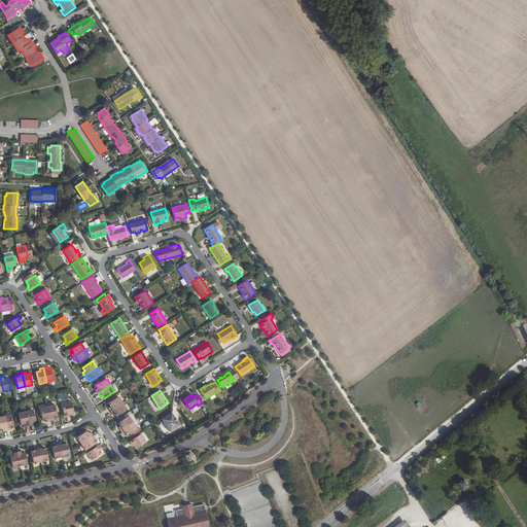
[(108,409),(110,412),(123,403),(118,397),(108,405),(110,407),(108,409)]
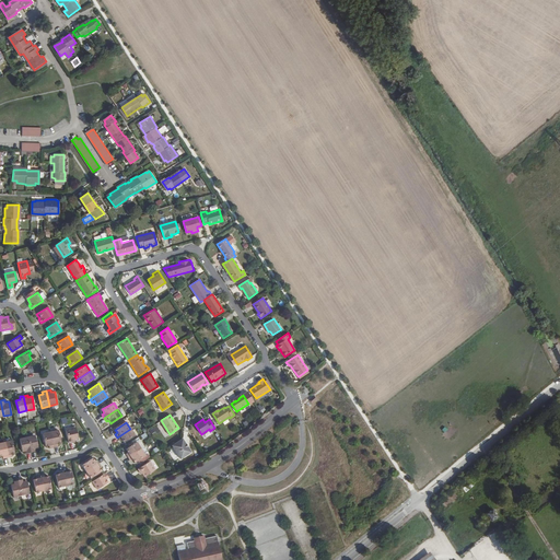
[(69,443),(73,442),(72,441),(74,441),(79,440),(77,427),(66,429),(69,443)]
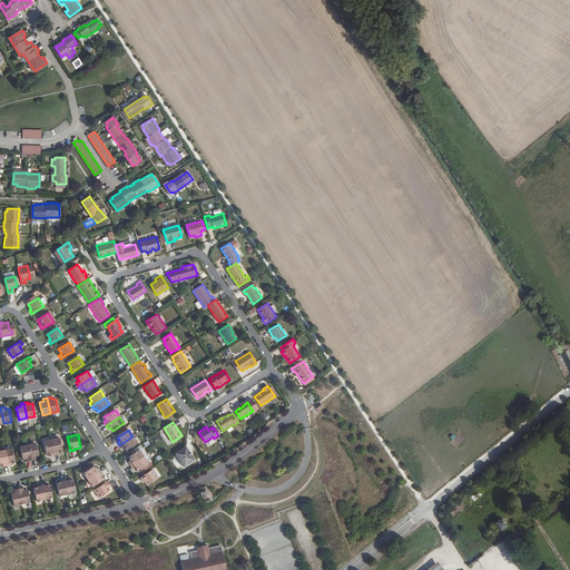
[(133,436),(119,445),(121,449),(124,448),(126,451),(137,443),(133,436)]
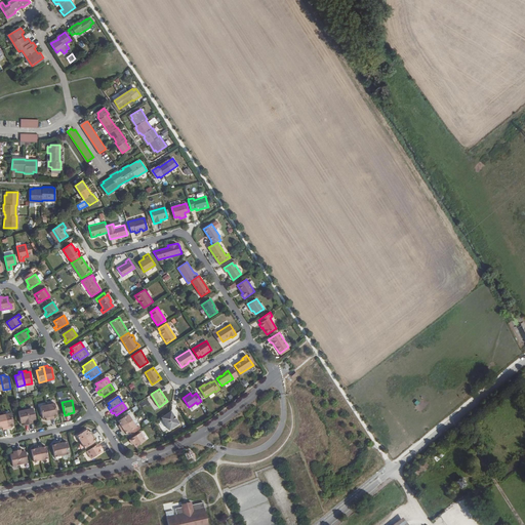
[(47,405),(50,419),(53,419),(53,416),(57,415),(54,404),(47,405)]
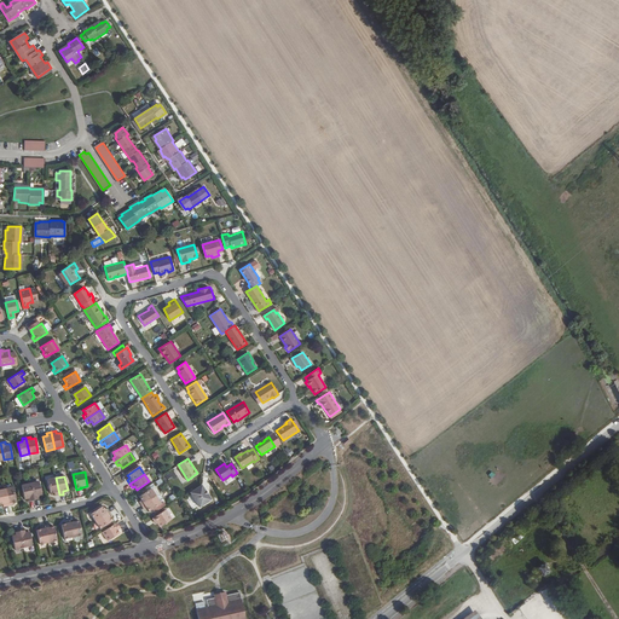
[(55,496),(59,495),(56,478),(47,480),(50,493),(55,492),(55,496)]
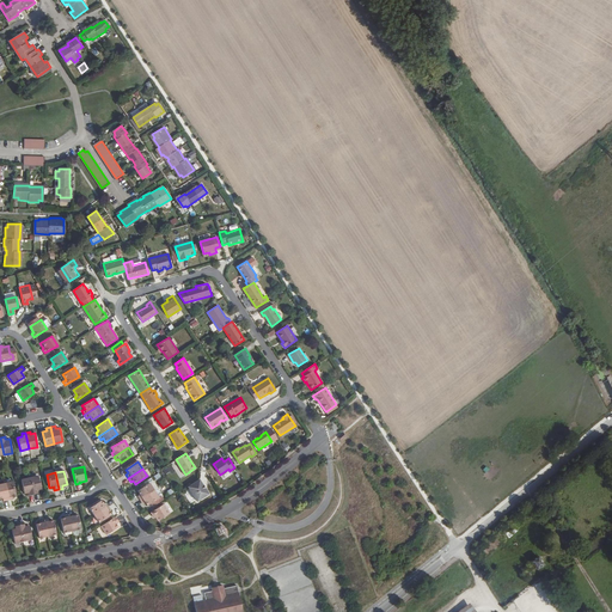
[(29,478),(32,495),(37,494),(37,490),(41,490),(38,476),(29,478)]
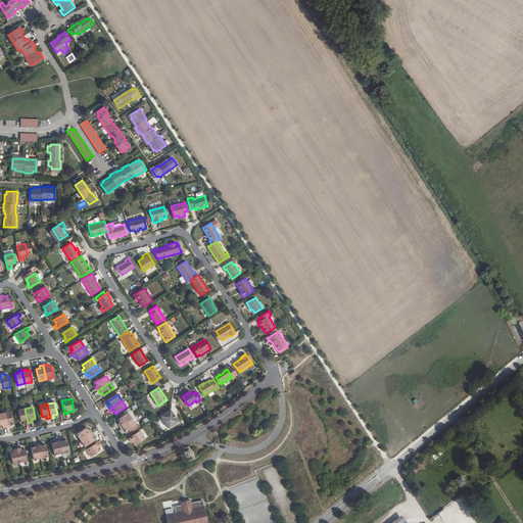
[(25,424),(28,423),(25,409),(17,410),(20,422),(24,421),(25,424)]
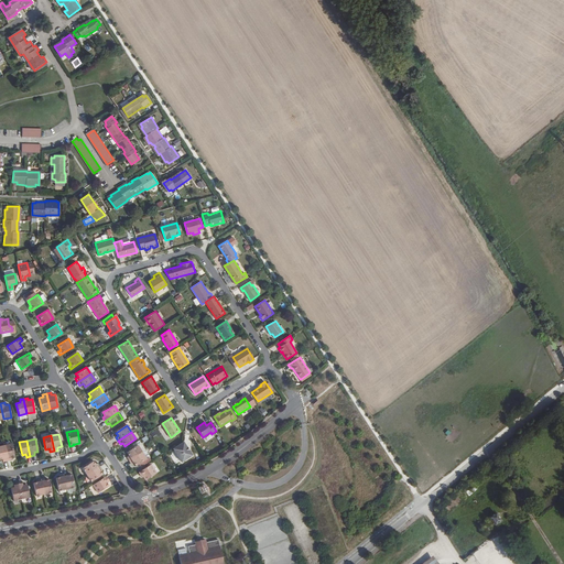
[(186,446),(182,442),(172,448),(181,462),(191,455),(187,449),(186,451),(185,447),(186,446)]
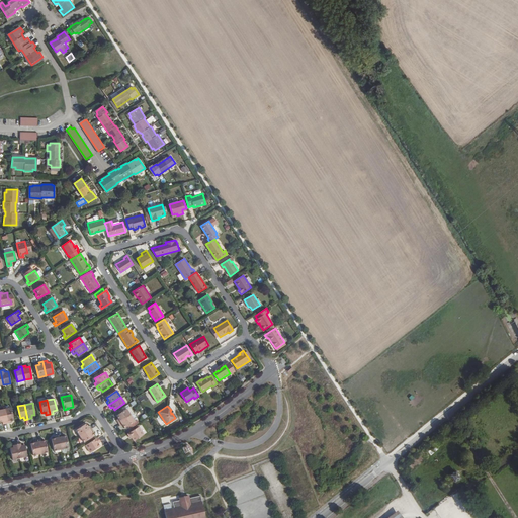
[(3,409),(6,423),(9,422),(9,420),(12,419),(10,408),(3,409)]
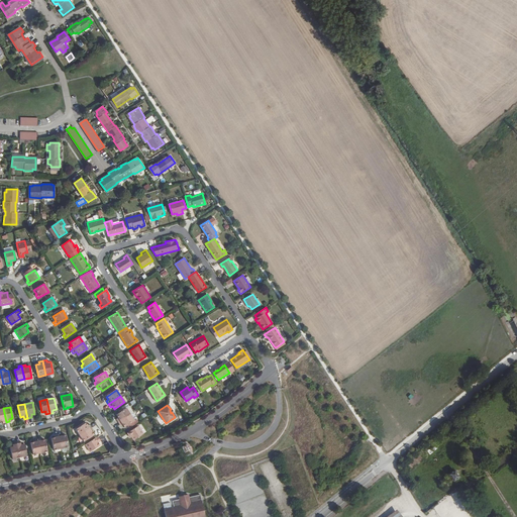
[(116,419),(118,422),(130,415),(126,409),(116,415),(118,418),(116,419)]
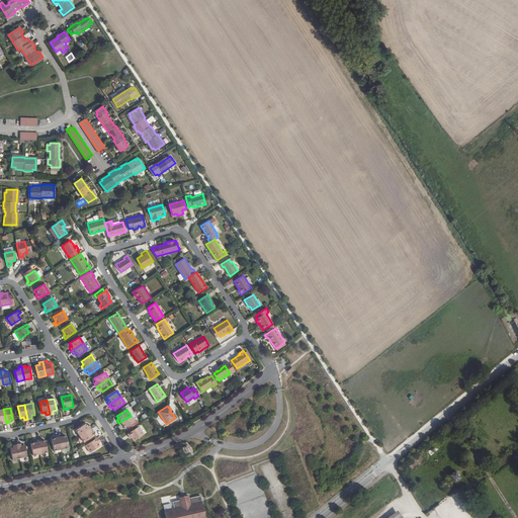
[(131,416),(118,423),(120,427),(122,426),(124,429),(135,422),(131,416)]
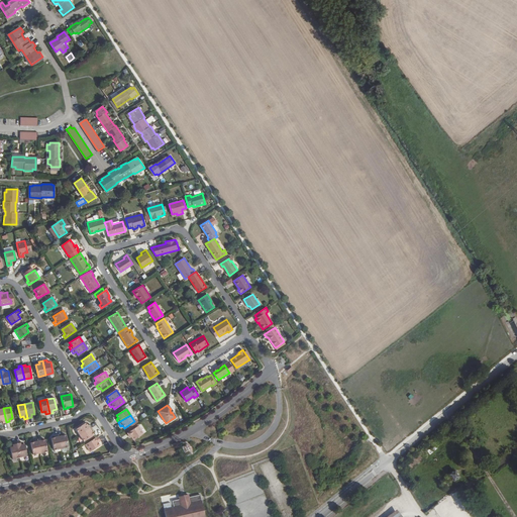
[(80,435),(92,427),(90,424),(88,426),(86,423),(76,429),(80,435)]
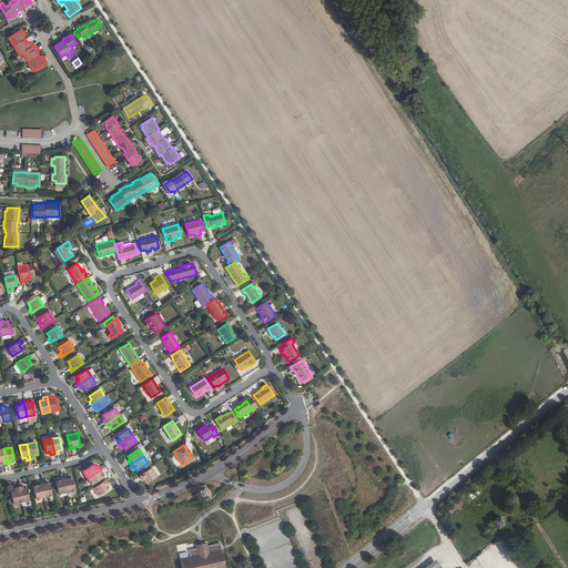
[(103,473),(101,469),(88,478),(92,486),(103,478),(101,475),(103,473)]
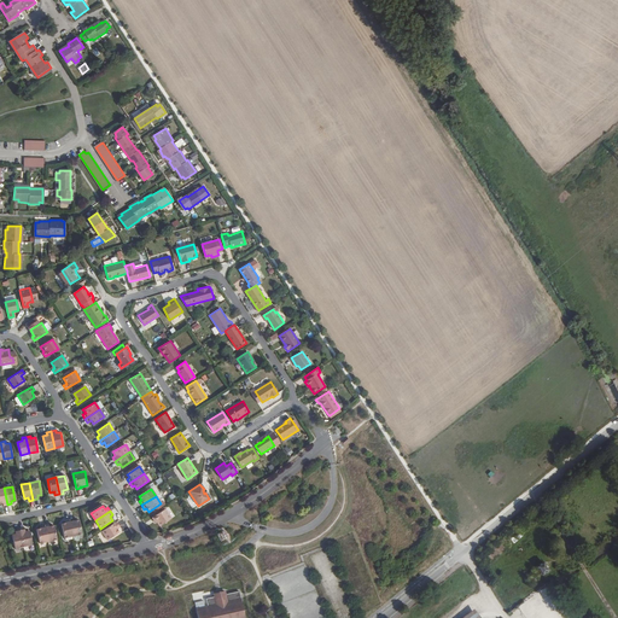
[(156,520),(157,523),(159,526),(170,520),(164,511),(152,518),(153,522),(156,520)]
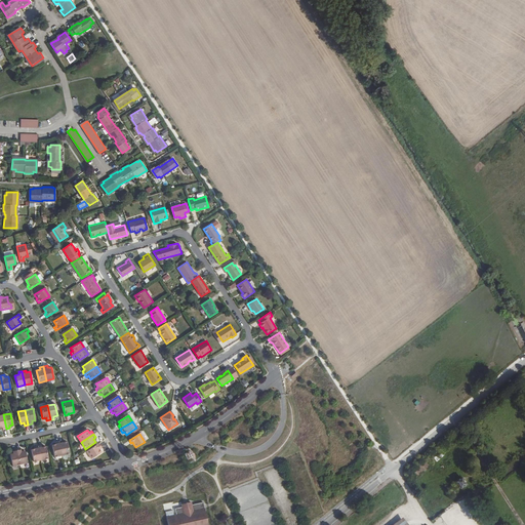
[(58,441),(62,455),(69,454),(67,442),(63,443),(62,440),(58,441)]
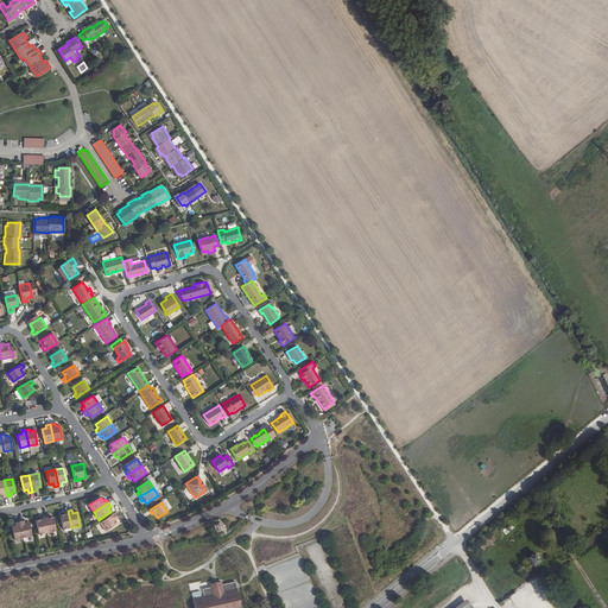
[(63,530),(71,527),(68,511),(63,512),(63,514),(59,515),(63,530)]
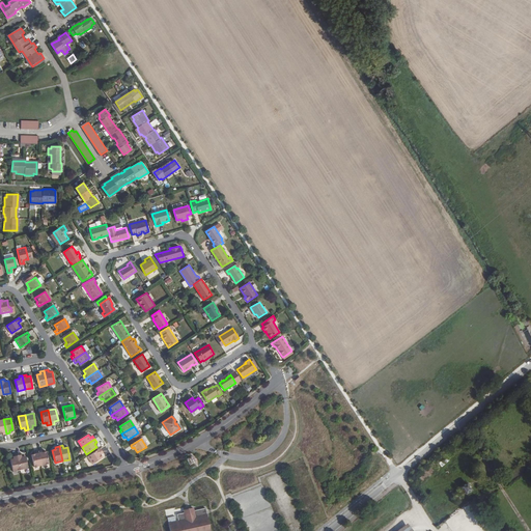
[(103,452),(100,448),(88,456),(92,465),(102,458),(100,455),(100,454),(103,452)]
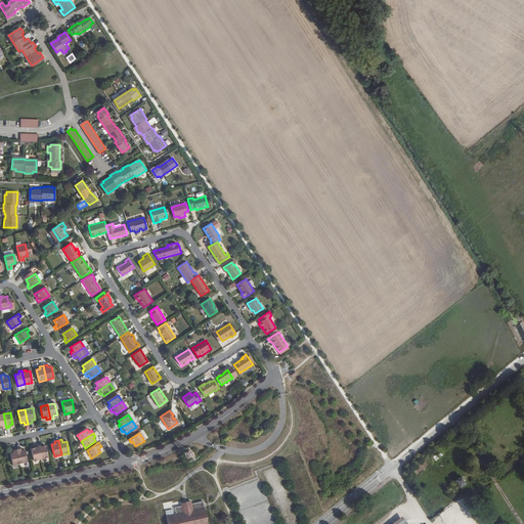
[(33,461),(40,460),(37,444),(33,445),(33,448),(30,449),(33,461)]
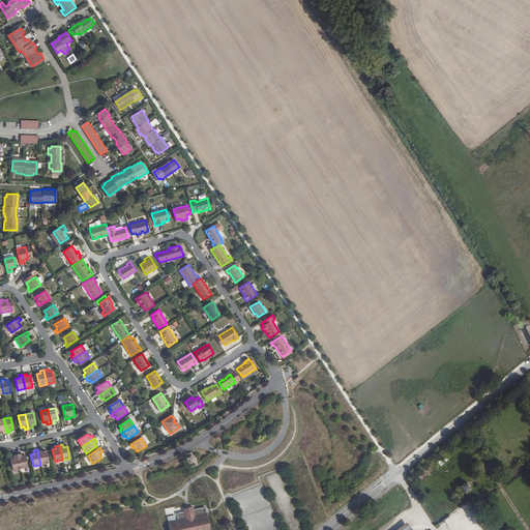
[(37,449),(40,465),(48,463),(46,451),(41,452),(40,449),(37,449)]
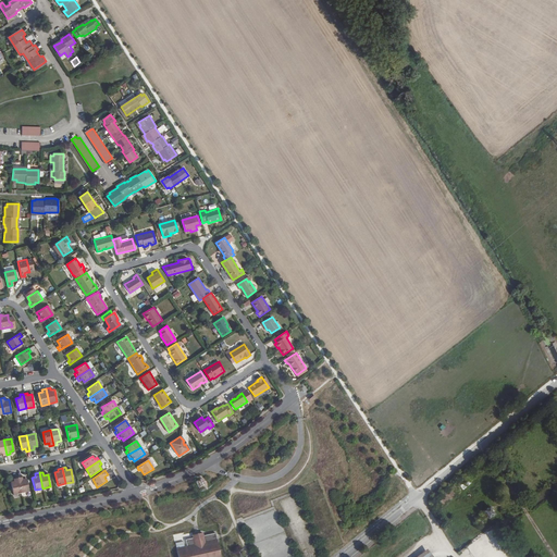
[(453,491),(467,479),(465,475),(449,487),(450,489),(436,499),(441,505),(455,494),(453,491)]
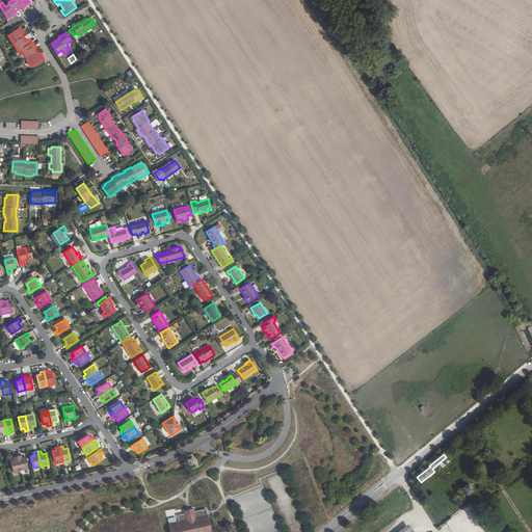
[(16,456),(19,471),(26,470),(24,457),(20,458),(20,455),(16,456)]
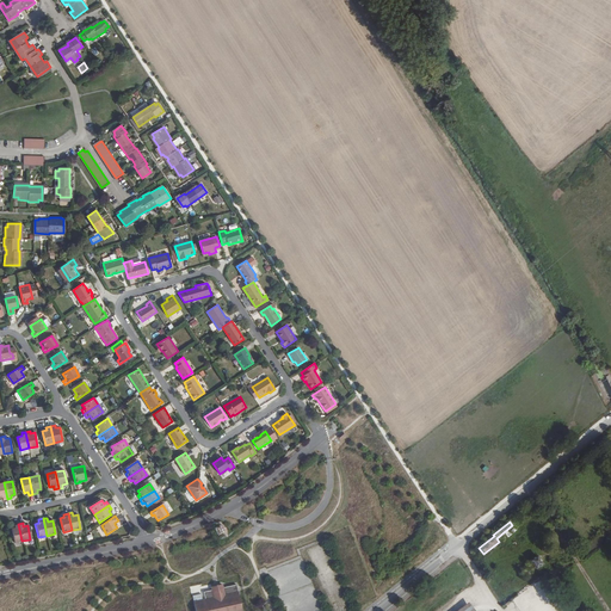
[(13,543),(22,541),(18,524),(13,525),(14,529),(10,529),(13,543)]
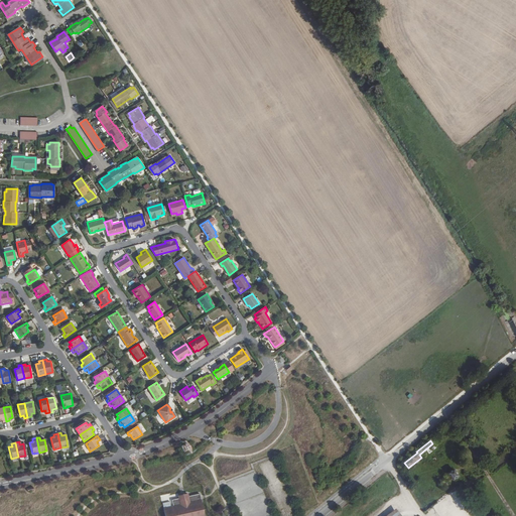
[(434,446),(432,443),(419,455),(421,458),(434,446)]
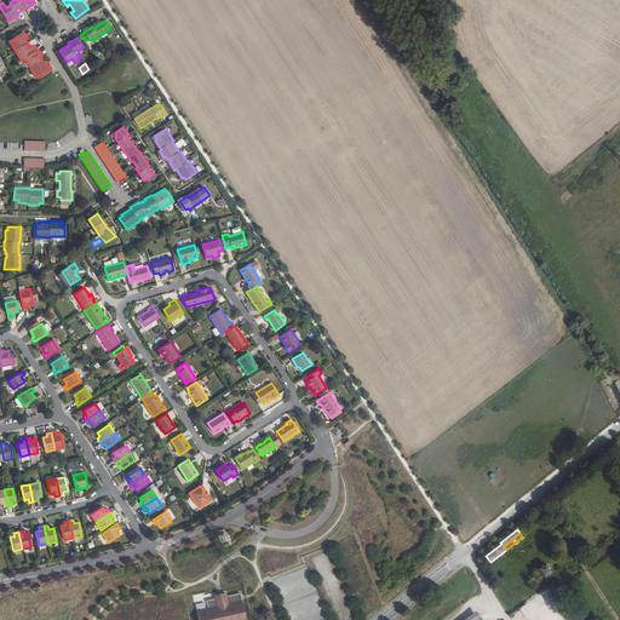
[(538,568),(544,577),(550,572),(544,563),(538,568)]
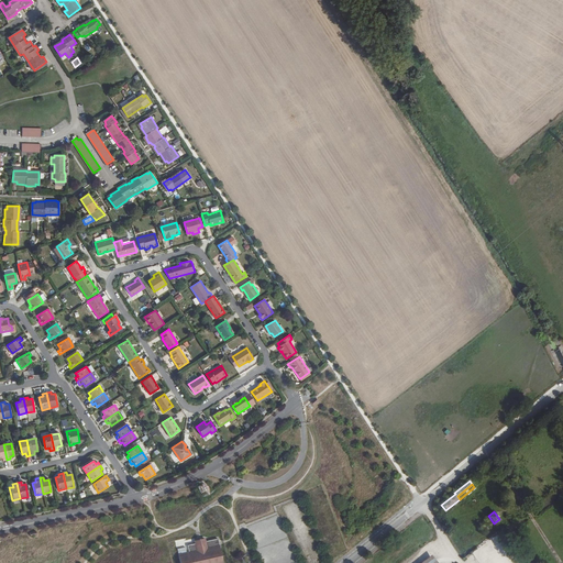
[(487,530),(490,528),(484,518),(481,520),(487,530)]
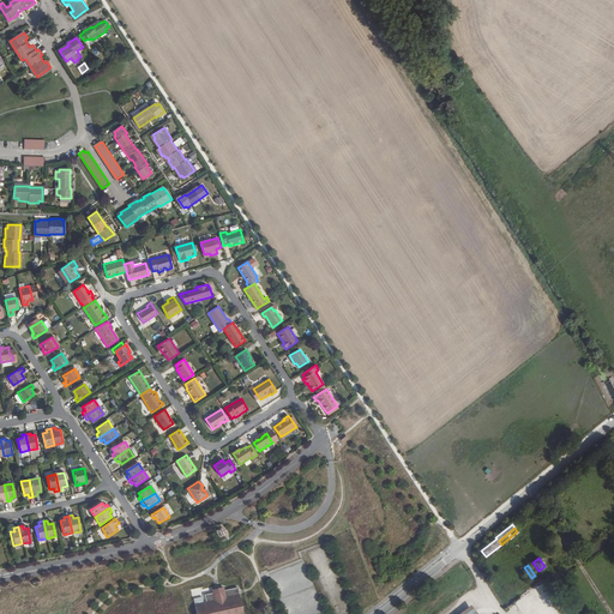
[(212,595),(212,593),(203,594),(205,602),(193,605),(196,613),(242,613),(238,593),(236,588),(223,590),(223,593),(212,595)]
